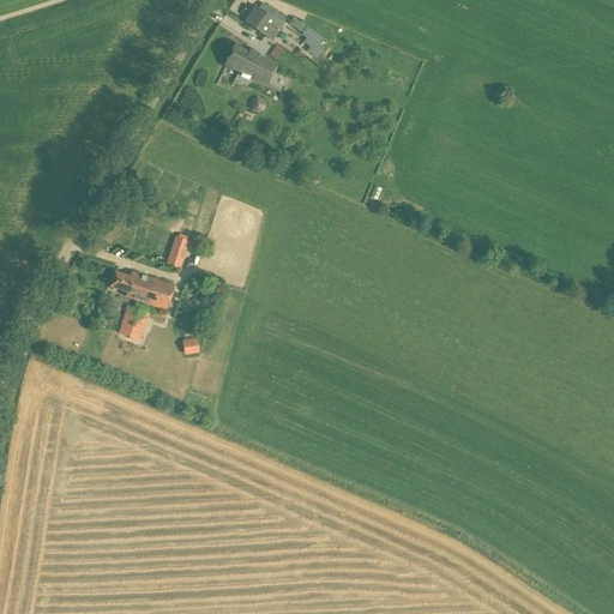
[(272,40),(282,24),(256,6),(245,22),(272,40)]
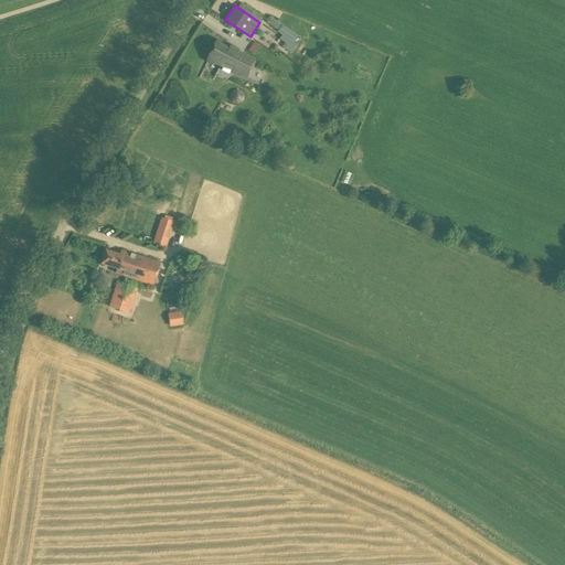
[(281,24),(270,17),(266,22),(278,30),(281,24)]
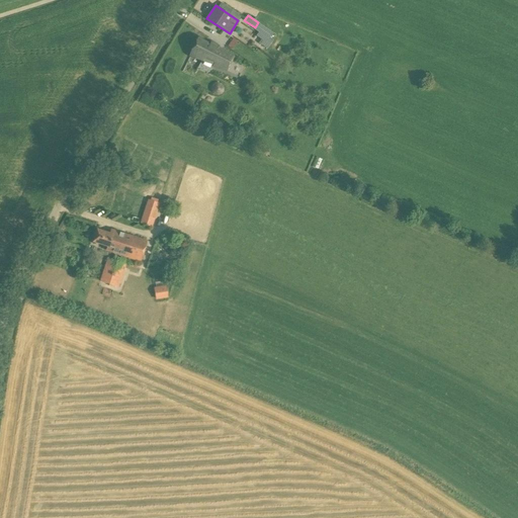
[(260,41),(266,46),(275,32),(259,21),(255,27),(260,30),(257,34),(262,37),(260,41)]
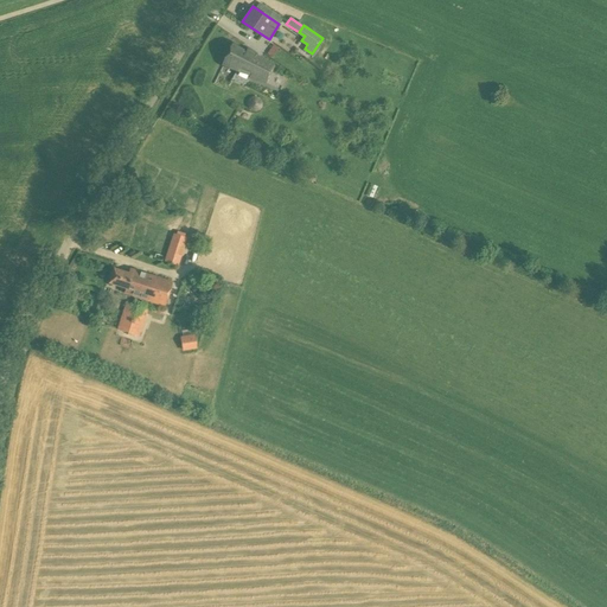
[(250,76),(264,82),(272,65),(260,57),(257,59),(255,57),(256,56),(247,49),(246,52),(234,44),(222,66),(223,66),(224,65),(237,71),(240,66),(253,71),(251,74),(250,76)]
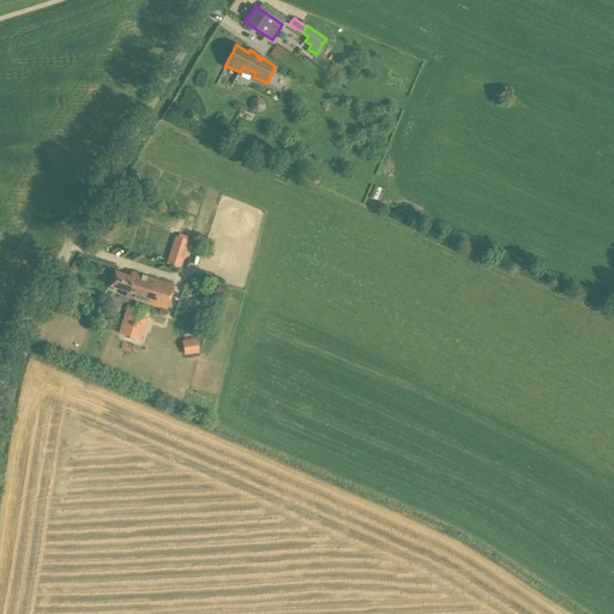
[(247,138),(236,132),(233,139),(244,144),(247,138)]
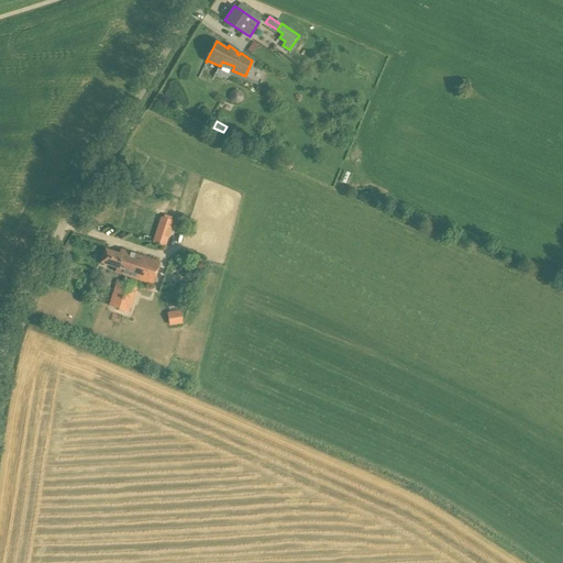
[(165,246),(173,221),(161,217),(152,242),(165,246)]
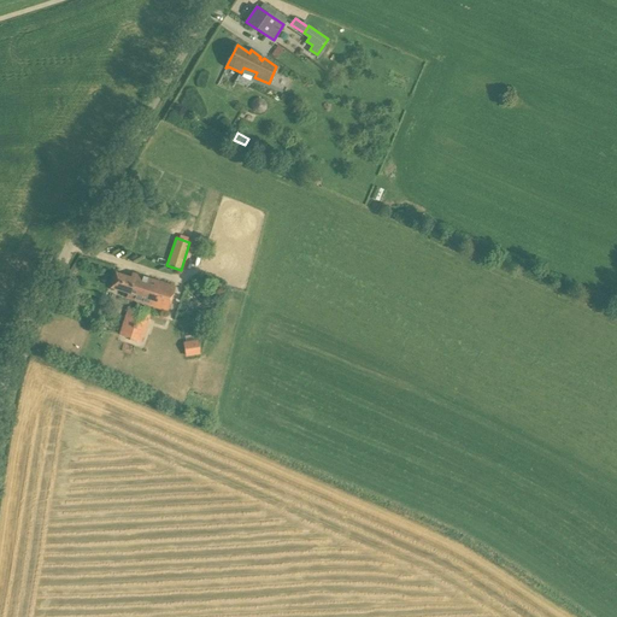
[(166,311),(174,287),(131,274),(130,278),(115,274),(110,288),(128,293),(127,298),(166,311)]
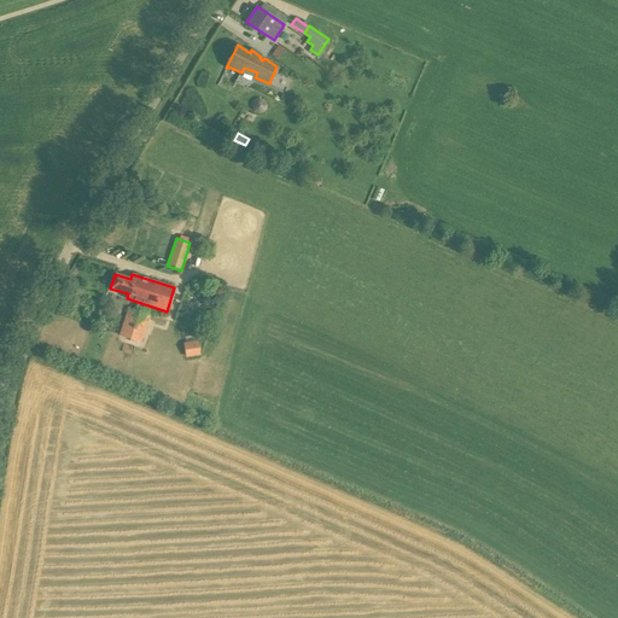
[(141,343),(150,315),(128,308),(118,336),(141,343)]
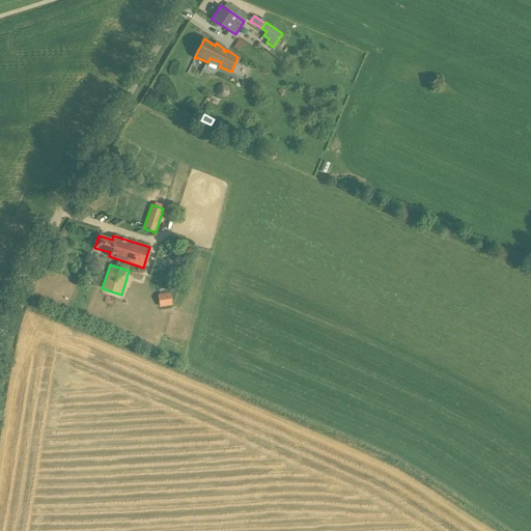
[(172,306),(170,292),(158,295),(160,307),(172,306)]
